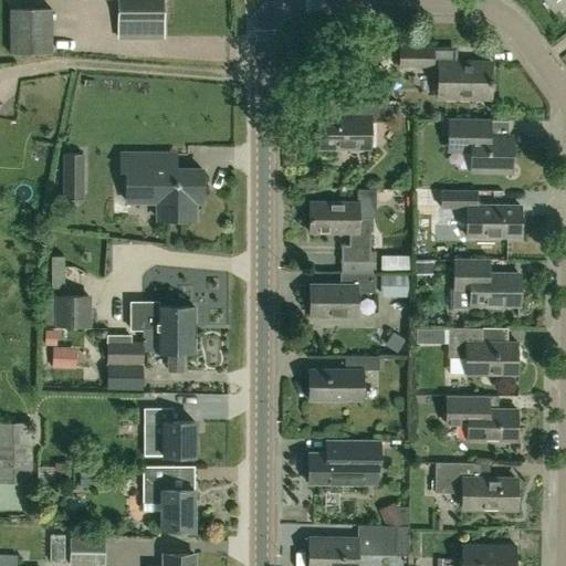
[(161,21),(160,0),(119,0),(121,37),(161,37),(161,21)]
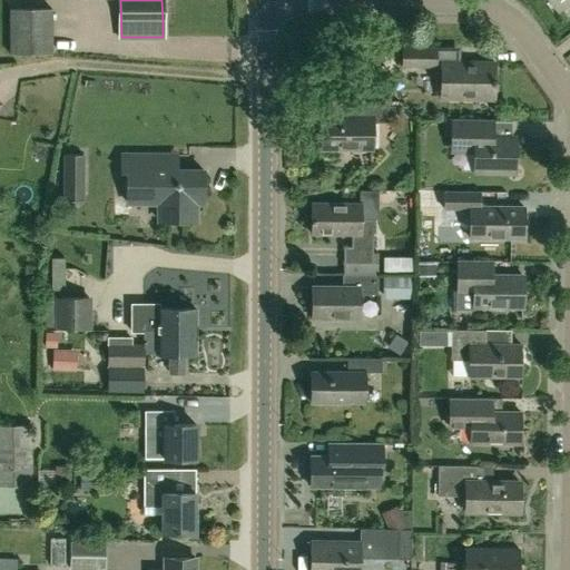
[(569,0),(549,0),(557,10),(569,0)]
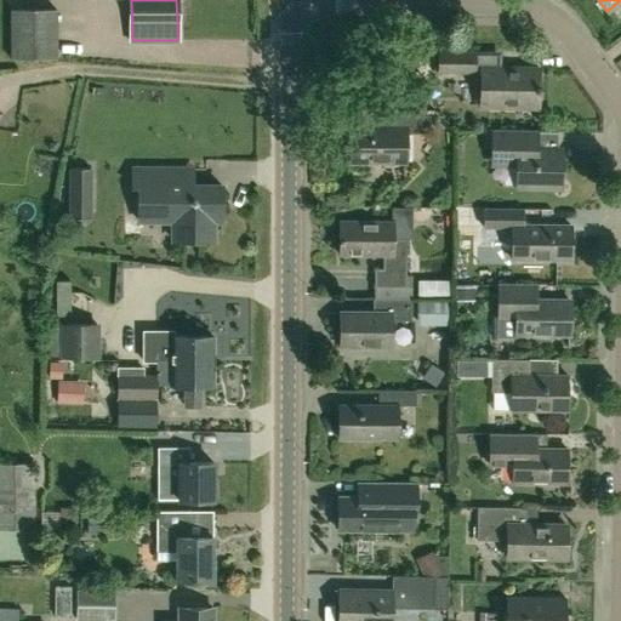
[(56,58),(56,11),(10,11),(10,57),(10,60),(56,60),(56,58)]
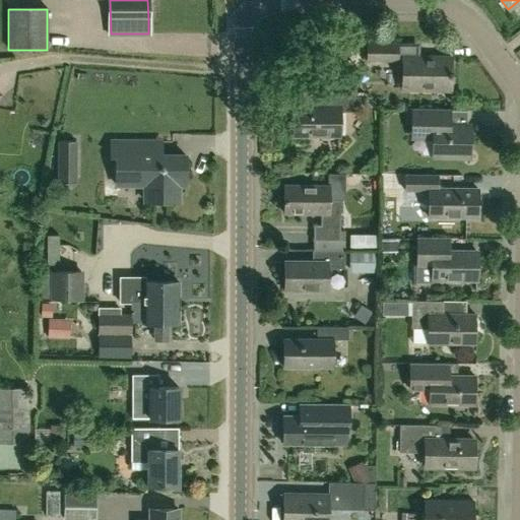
[(398,60),(398,45),(367,45),(367,60),(398,60)]
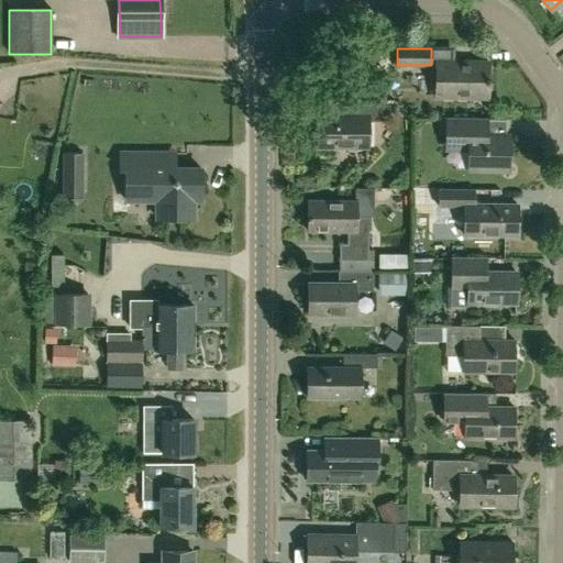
[(488,98),(488,63),(435,62),(435,97),(488,98)]
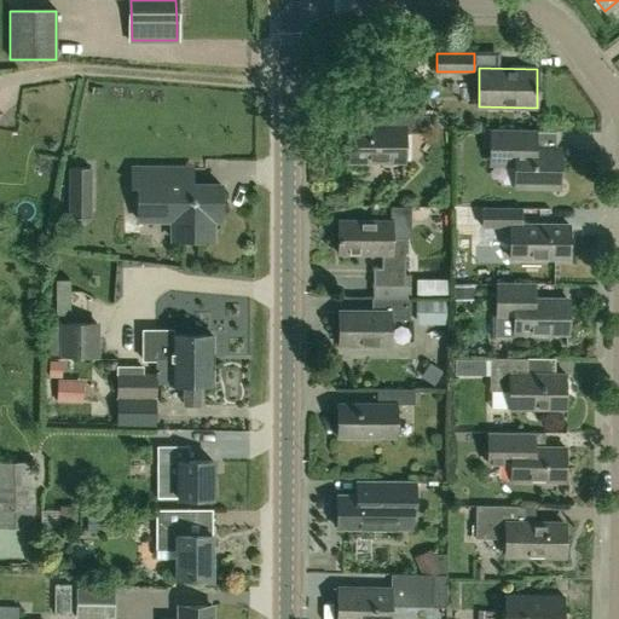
[(423,116),(423,110),(382,110),(382,127),(350,127),(350,163),(405,163),(405,134),(423,134),(423,127),(429,127),(429,116),(423,116)]
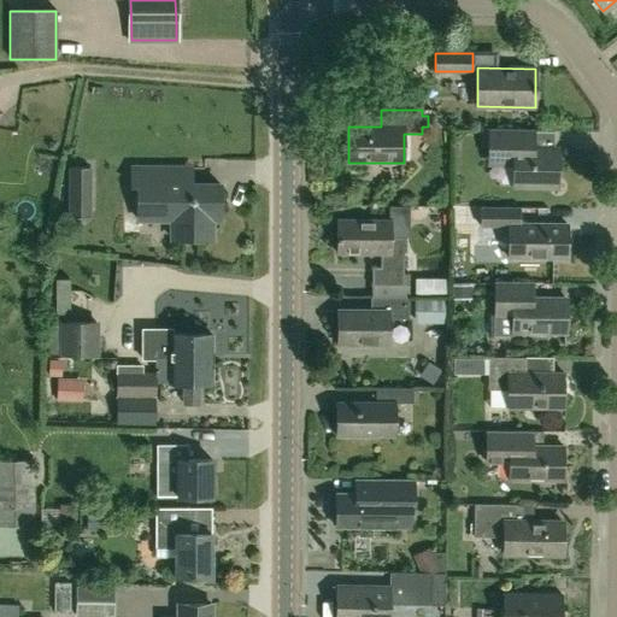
[(558,188),(559,150),(533,148),(533,131),(489,131),(489,165),(498,165),(513,165),(512,187),(558,188)]
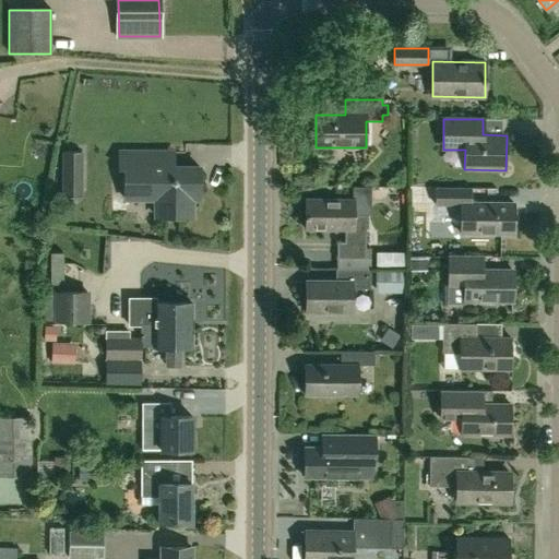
[(73,205),(83,197),(83,151),(62,151),(62,195),(73,205)]
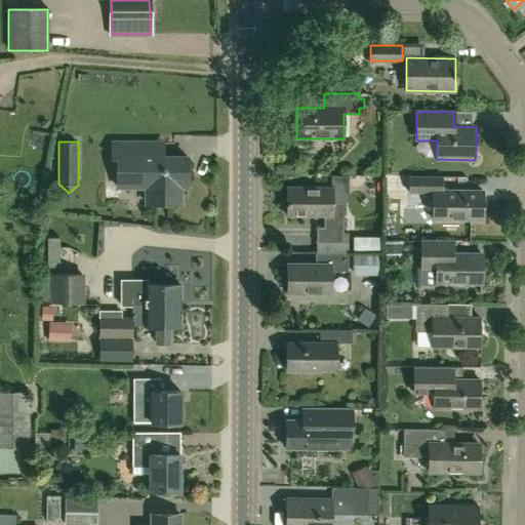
[(188,186),(188,157),(162,157),(162,143),(112,143),(112,158),(117,158),(117,186),(147,186),(147,203),(180,203),(180,186),(188,186)]
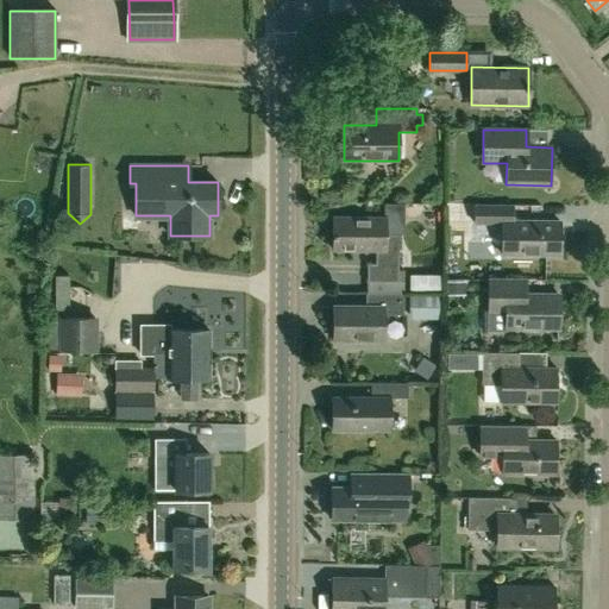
[(368,282),(399,283),(400,233),(402,233),(402,202),(387,202),(385,218),(333,218),(333,250),(376,251),(376,264),(368,264),(368,282)]
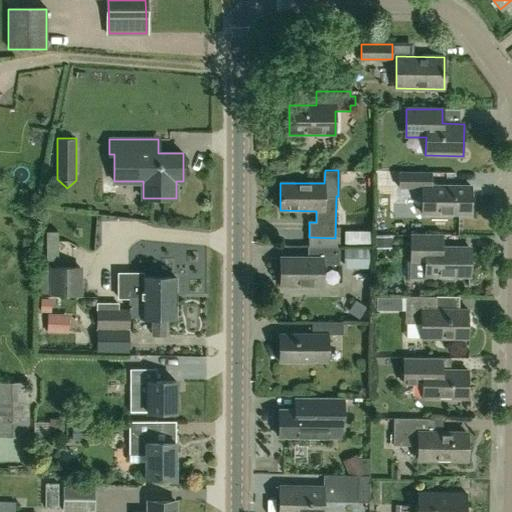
[(470,215),(470,186),(432,186),(432,173),(399,172),(399,188),(399,202),(421,202),(421,214),(470,215)]
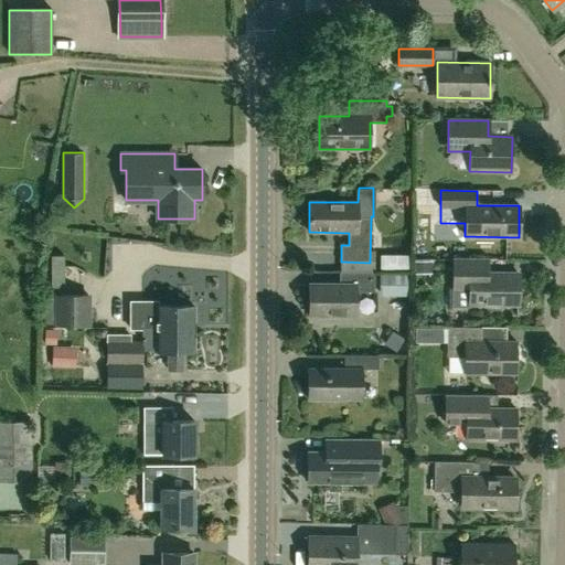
[(409,270),(411,255),(381,254),(381,270),(409,270)]
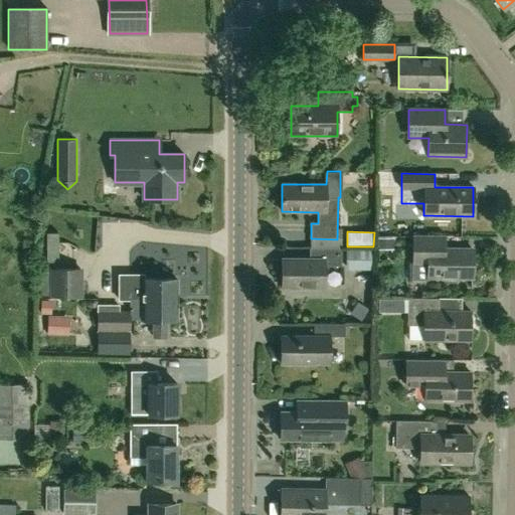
[(472,278),(472,249),(445,249),(445,237),(411,236),(411,262),(408,262),(408,280),(428,280),(428,278),(472,278)]
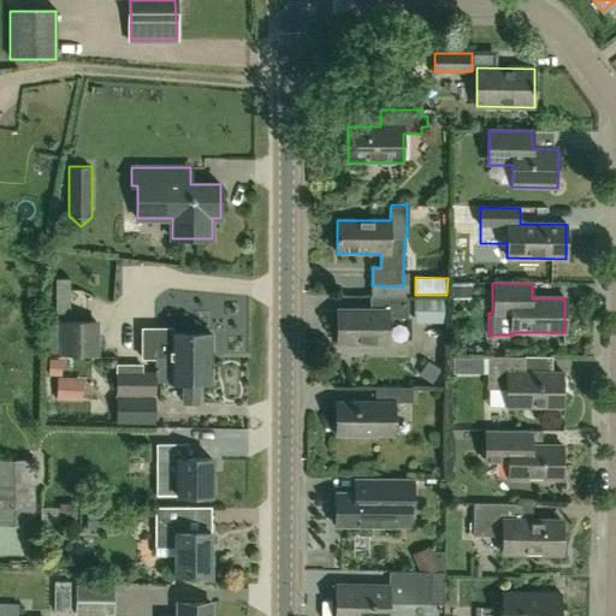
[(408,319),(408,296),(371,296),(369,311),(337,309),(336,344),(390,345),(390,319),(408,319)]
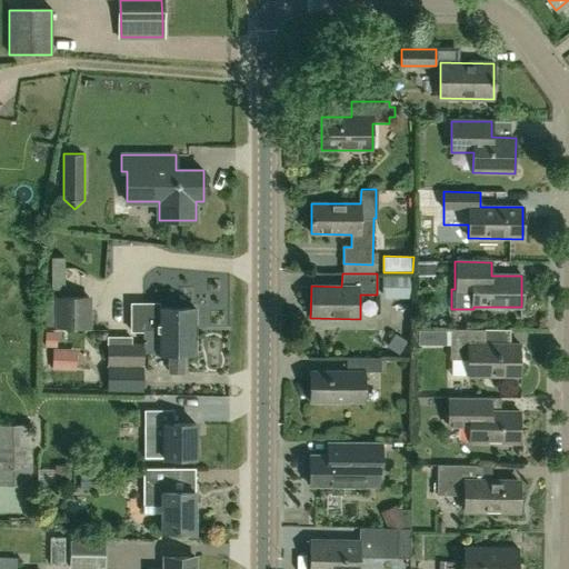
[(411,297),(411,276),(386,276),(386,297),(411,297)]
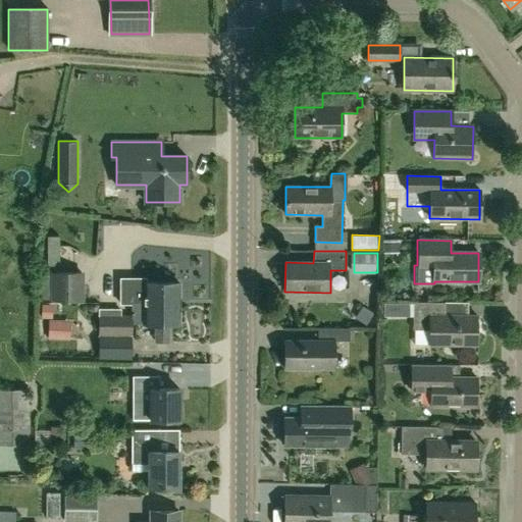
[(81,299),(81,271),(43,271),(42,299),(81,299)]
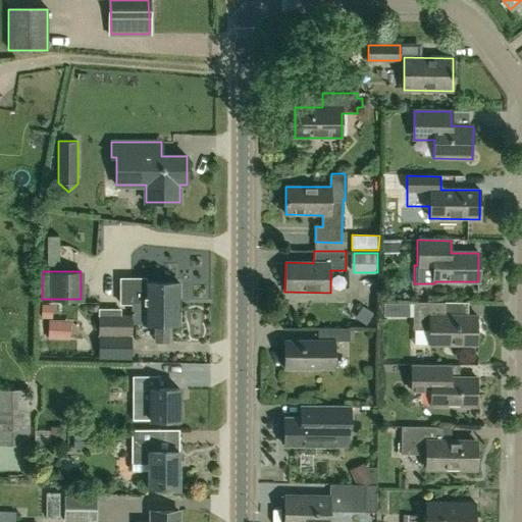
[(165,305),(179,305),(179,282),(146,282),(146,278),(120,278),(120,303),(132,303),(132,304),(145,304),(145,301),(165,301),(165,305)]
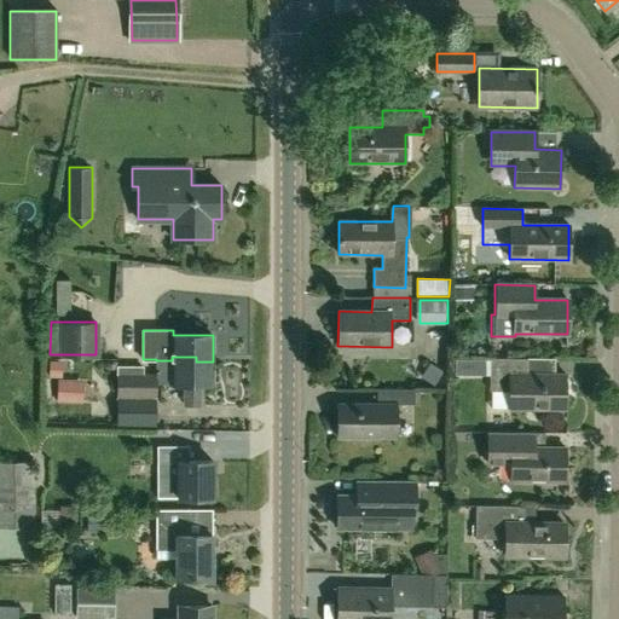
[(212,385),(213,362),(196,362),(196,357),(172,357),(172,360),(156,360),(156,374),(156,385),(184,385),(184,405),(200,405),(200,385),(212,385)]
